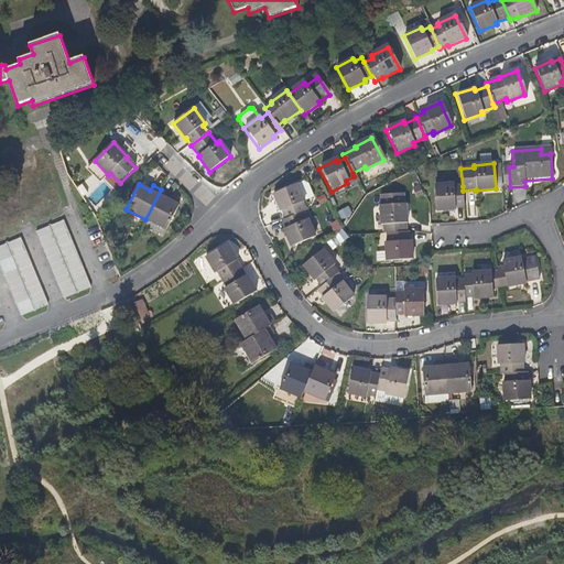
[(464,207),(463,191),(463,186),(454,187),(453,184),(434,186),(436,210),(456,209),(455,207),(464,207)]
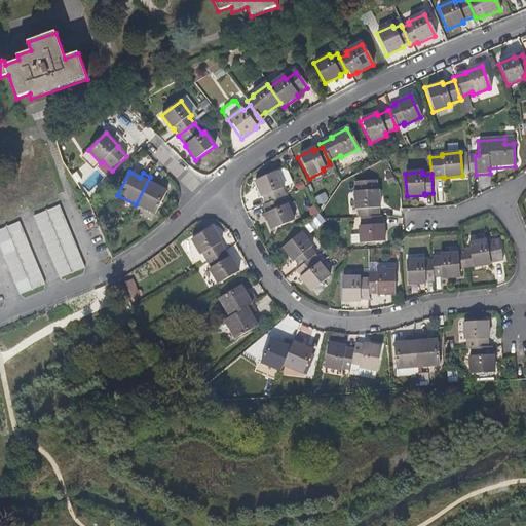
[(285,197),(282,190),(284,190),(277,173),(255,182),(262,199),(263,198),(266,205),(280,199),(285,197)]
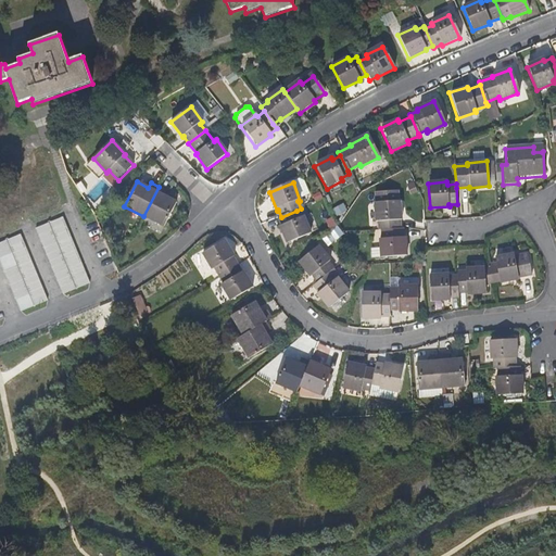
[(164,227),(176,202),(164,197),(167,191),(159,187),(143,216),(164,227)]
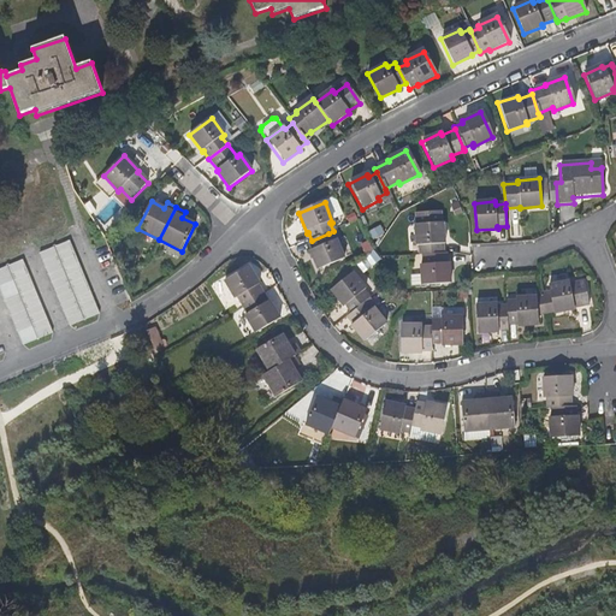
[(443,244),(442,224),(439,224),(439,213),(415,214),(416,226),(414,226),(415,247),(419,247),(420,255),(422,255),(443,254),(442,244),(443,244)]
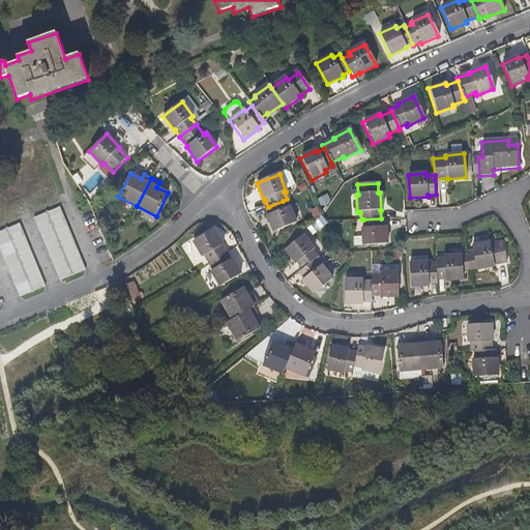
[(293,206),(290,198),(287,199),(283,201),(287,209),(289,207),(293,206)]
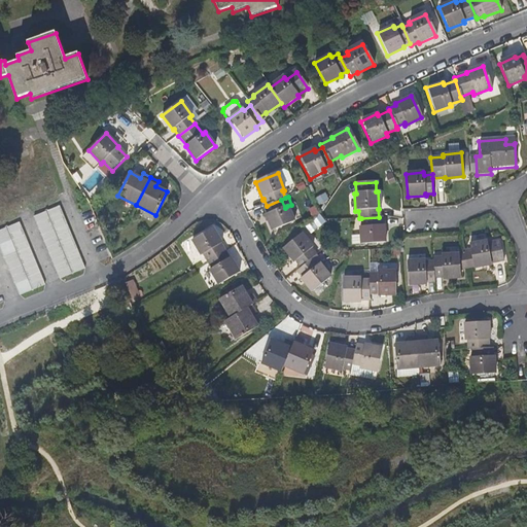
[(294,222),(287,206),(285,208),(281,200),(267,206),(262,207),(266,215),(265,215),(272,232),(294,222)]
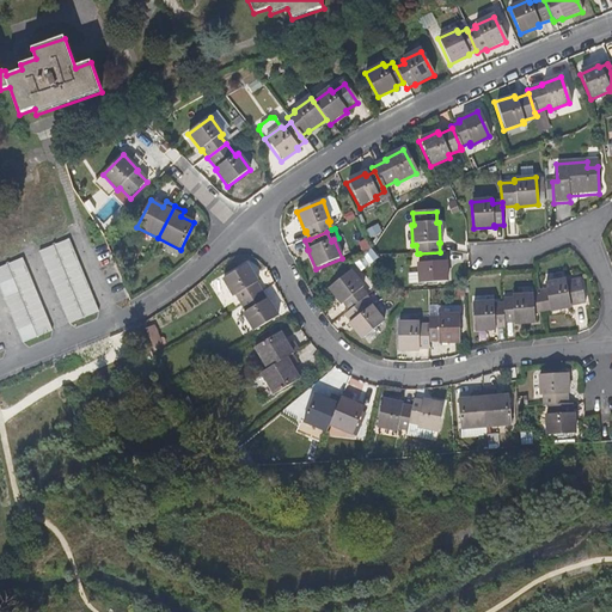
[(68,238),(38,251),(68,324),(98,311),(68,238)]
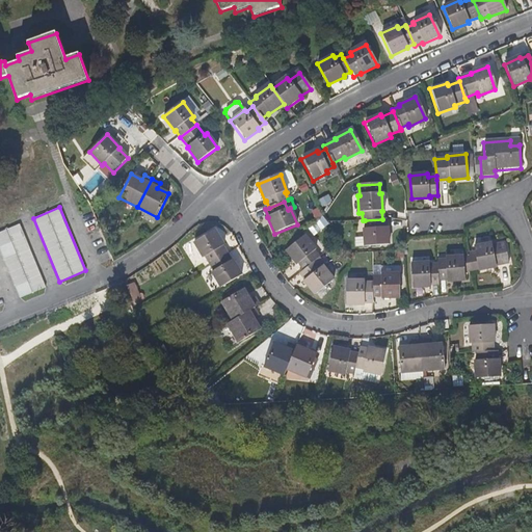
[(382,219),(365,220),(366,229),(364,230),(364,238),(365,247),(388,245),(387,228),(384,228),(384,219),(382,219)]
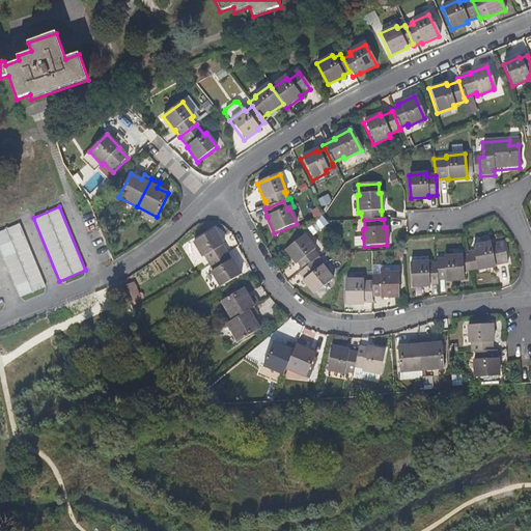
[(20,223),(0,231),(0,251),(19,299),(46,287),(20,223)]
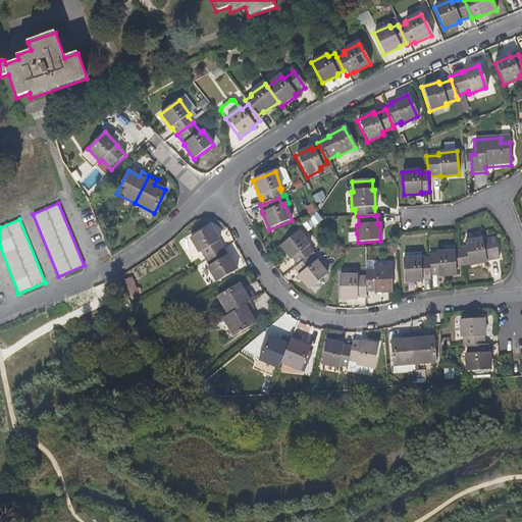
[(222,249),(218,242),(220,241),(210,225),(190,238),(199,254),(201,252),(205,259),(222,249)]
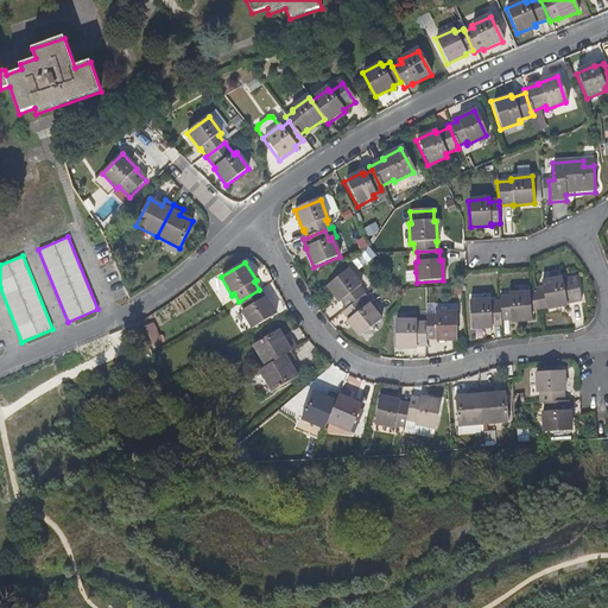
[(361,287),(363,286),(350,270),(328,285),(341,303),(342,302),(348,309),(361,298),(366,295),(361,287)]
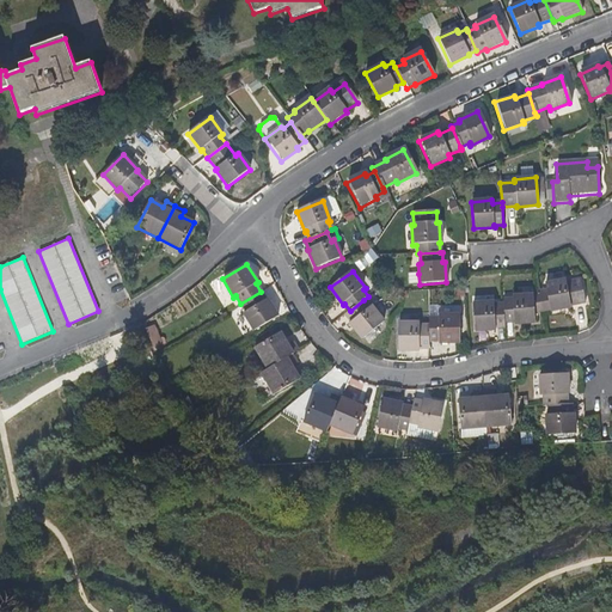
[(409,285),(420,285),(418,274),(409,275),(409,285)]
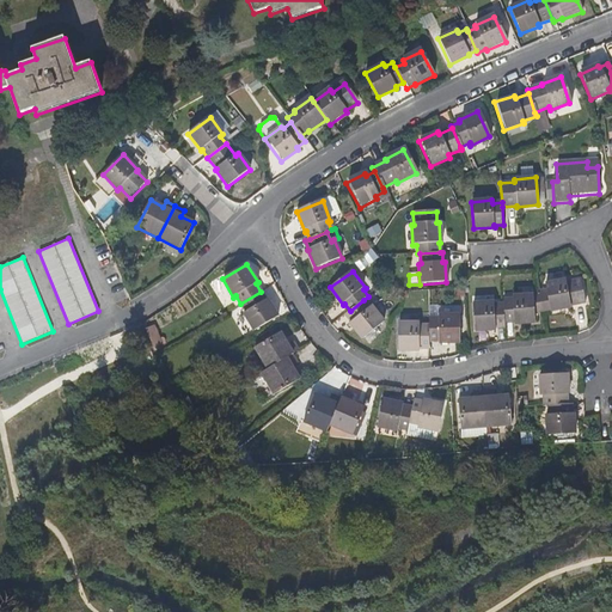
[(546,286),(552,313),(574,310),(573,308),(588,306),(583,282),(569,285),(568,282),(546,286)]
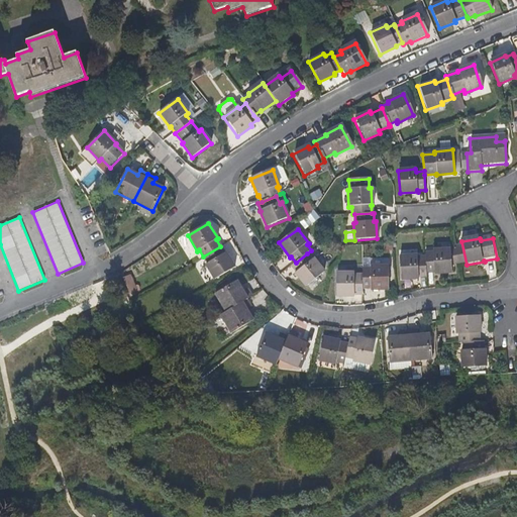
[(214,281),(235,268),(225,252),(224,253),(220,246),(203,256),(207,264),(205,265),(214,281)]
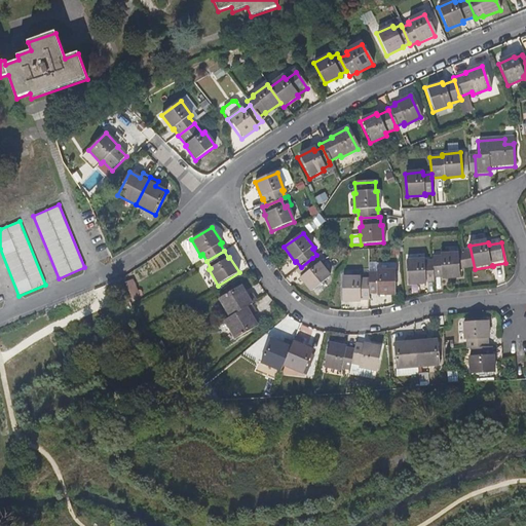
[(461,277),(459,254),(441,256),(442,259),(434,259),(434,263),(436,278),(444,278),(444,279),(461,277)]
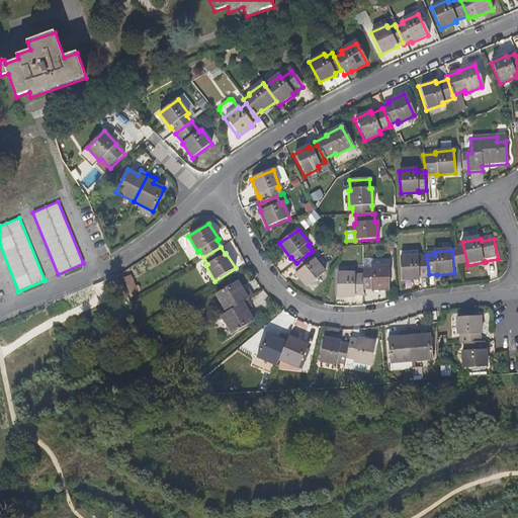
[(325,273),(315,259),(313,261),(308,254),(296,263),(292,266),(297,272),(295,273),(307,287),(325,273)]
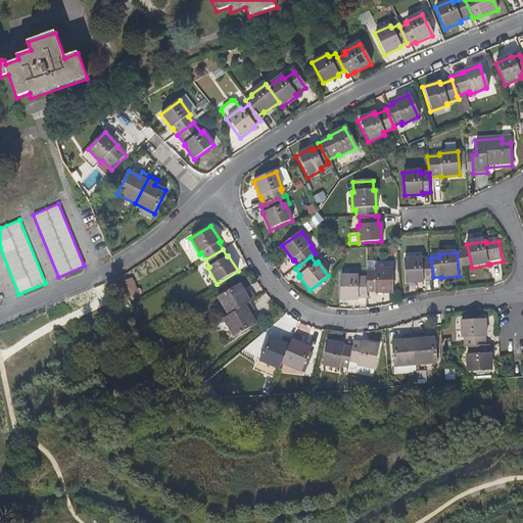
[(433,277),(431,262),(424,262),(423,258),(406,260),(408,284),(426,283),(425,281),(433,281),(433,277)]
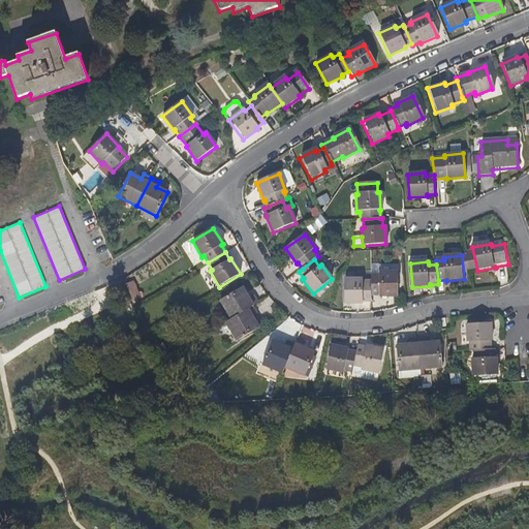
[(397,297),(398,274),(380,273),(379,275),(372,275),(371,282),(371,296),(379,294),(379,298),(397,297)]
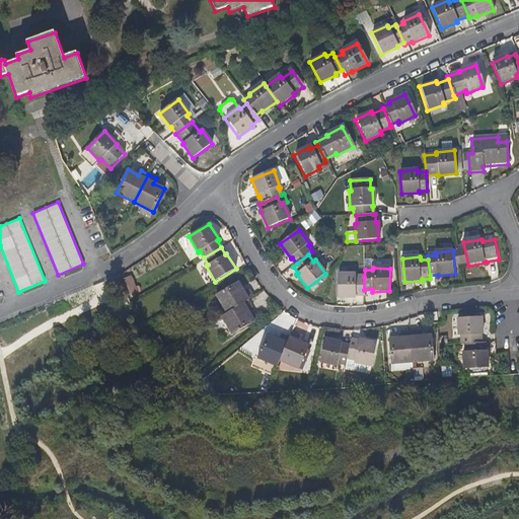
[(364,290),(364,277),(357,277),(357,274),(339,274),(339,297),(356,297),(357,296),(364,296),(364,290)]
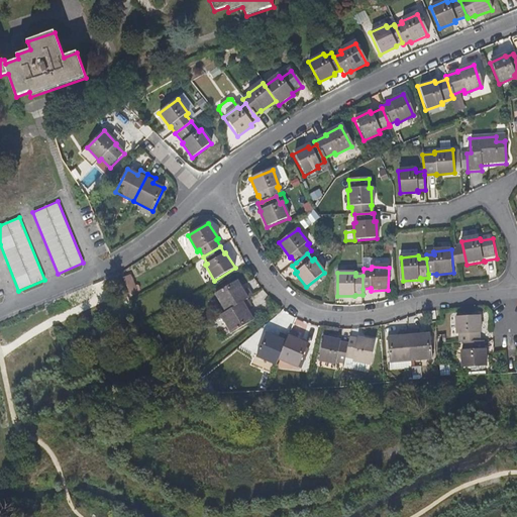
[(247,299),(252,296),(248,289),(244,291),(237,281),(215,293),(226,312),(247,299)]
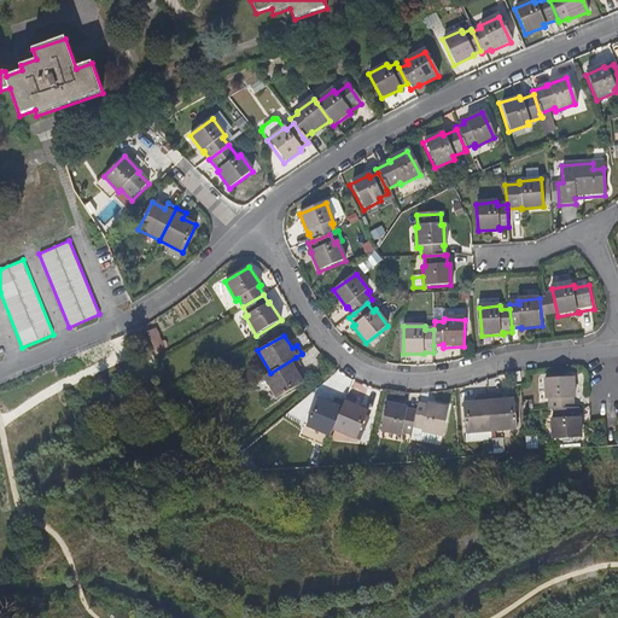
[(81,366),(86,378),(110,367),(105,356),(81,366)]
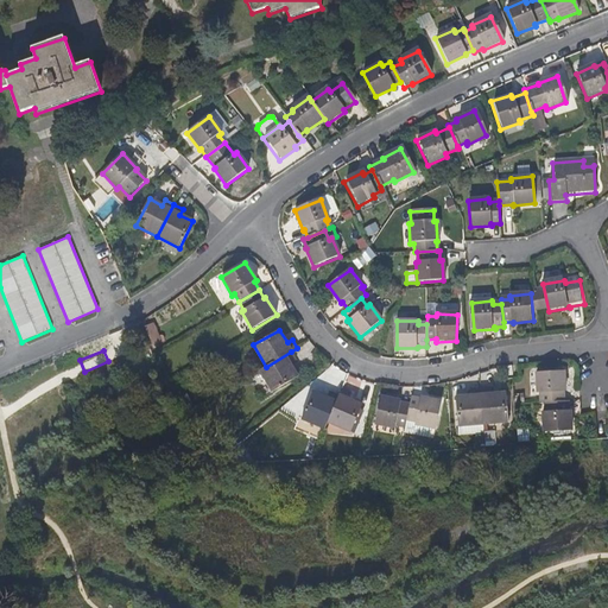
[(299,377),(292,365),(297,361),(291,352),(266,367),(260,371),(273,393),(299,377)]
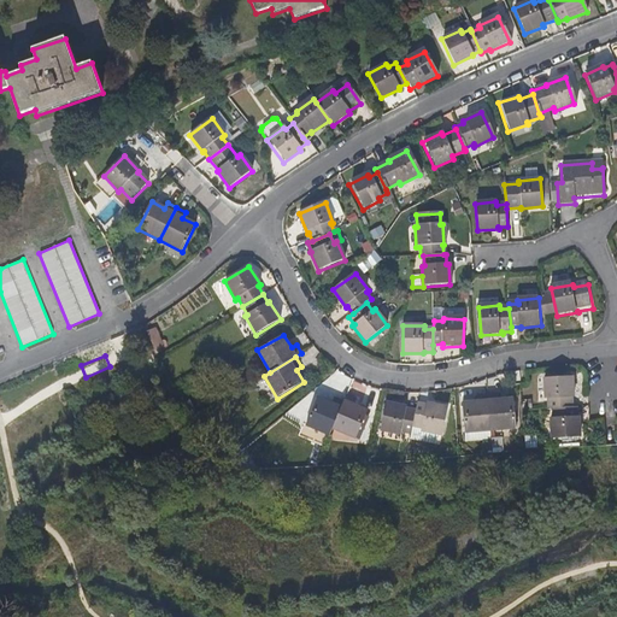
[(573,399),(571,377),(544,378),(545,400),(547,400),(548,410),(552,409),(571,407),(571,399),(573,399)]
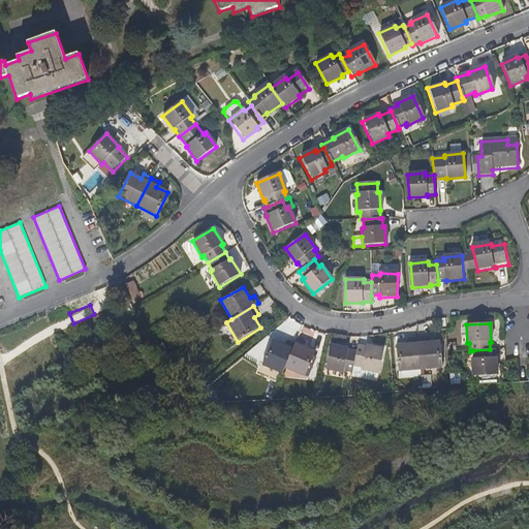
[(442,369),(440,343),(428,344),(427,338),(418,339),(418,347),(421,370),(442,369)]
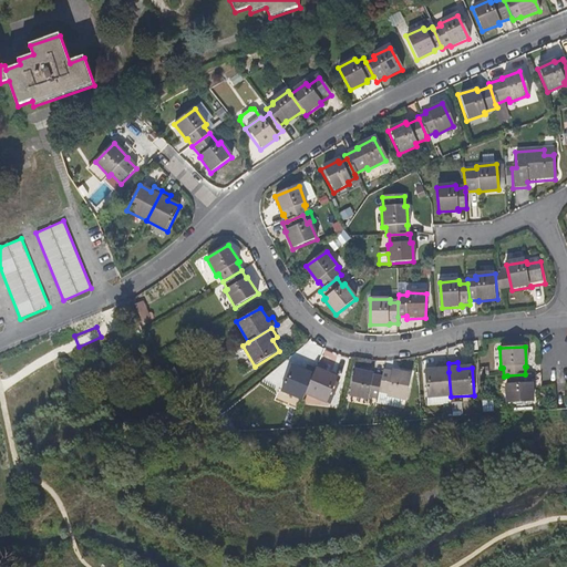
[(327,403),(338,378),(325,372),(327,367),(319,363),(316,370),(306,394),(327,403)]
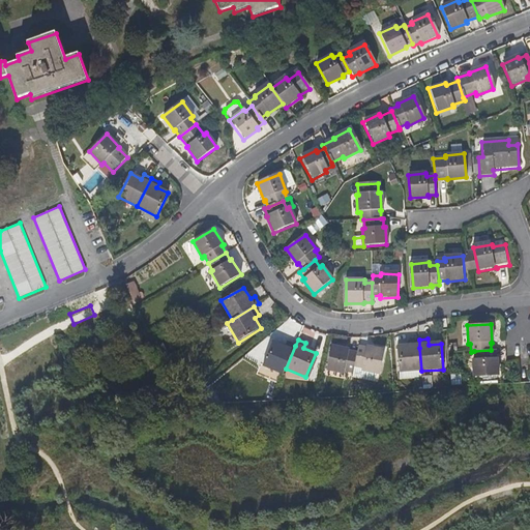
[(421,371),(419,348),(419,340),(411,340),(411,345),(398,346),(400,372),(421,371)]
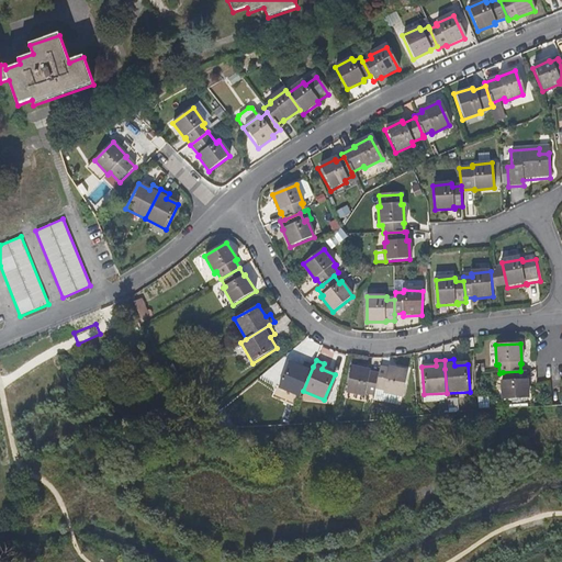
[(303,391),(313,367),(304,363),(302,369),(290,363),(279,389),(301,398),(303,391)]
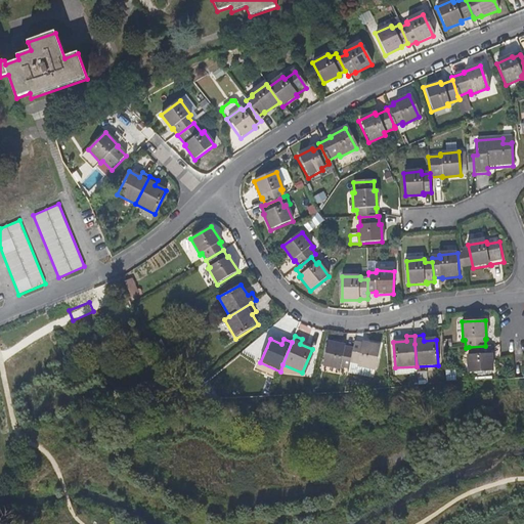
[(375,369),(380,346),(362,342),(362,344),(354,343),(353,349),(350,362),(358,363),(358,366),(375,369)]
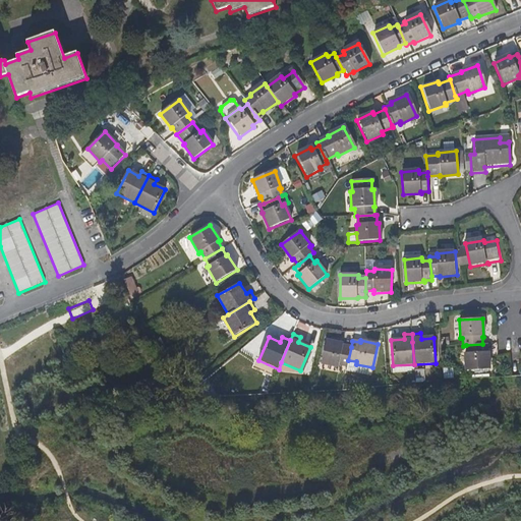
[(348,360),(351,347),(343,346),(343,345),(326,341),(321,364),(339,368),(340,365),(347,366),(348,362),(348,360)]
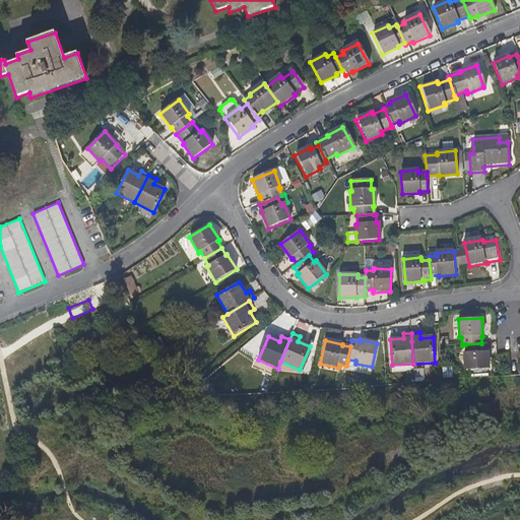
[(489,369),(488,351),(485,351),(485,343),(481,343),(465,344),(466,352),(463,352),(465,371),(489,369)]
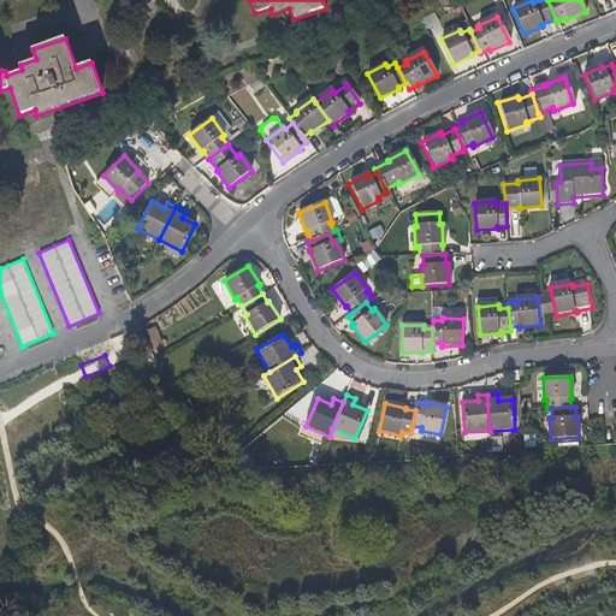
[(440,434),(421,431),(421,427),(412,426),(412,428),(410,433),(410,438),(439,443),(440,434)]
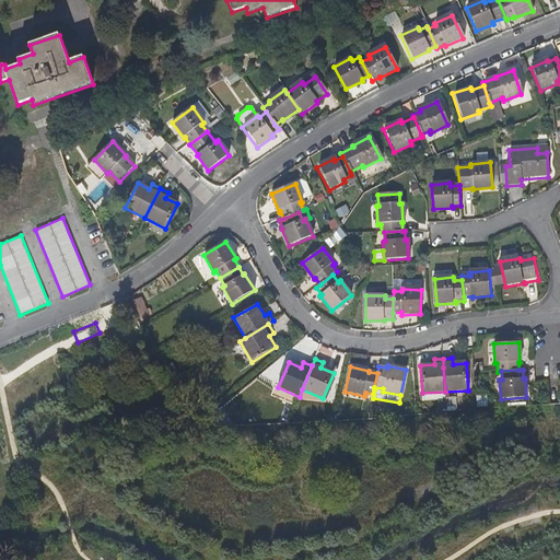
All buildings are outlined.
